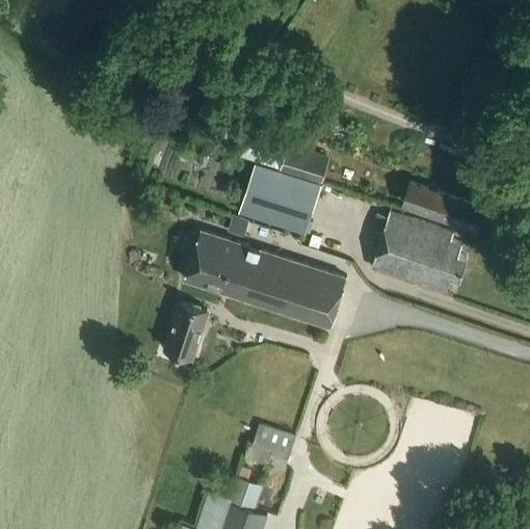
[(285,152),(241,138),(236,157),(324,184),(332,159),(287,146),(285,152)]
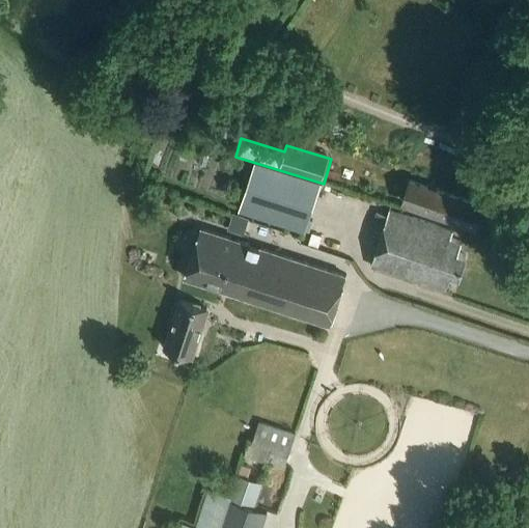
[(373,139),(365,162),(399,173),(397,181),(388,178),(382,196),(420,204),(401,204),(474,229),(481,210),(408,185),(401,183),(404,175),(417,179),(424,158),(373,139)]
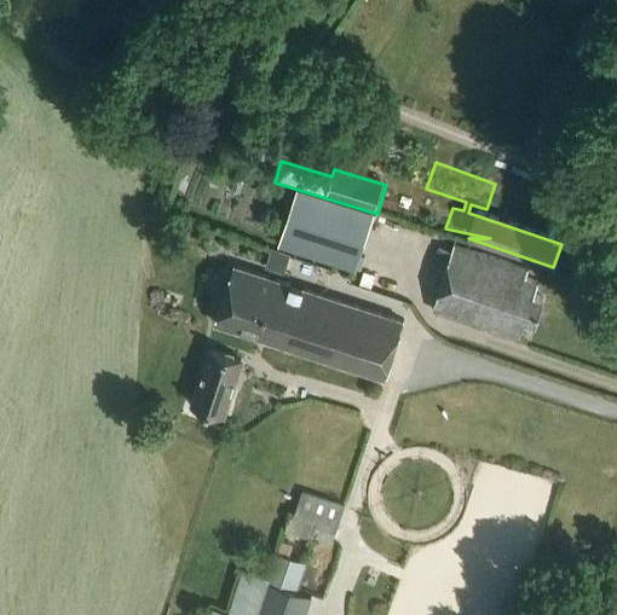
[(352,276),(373,220),(298,193),(277,248),(352,276)]
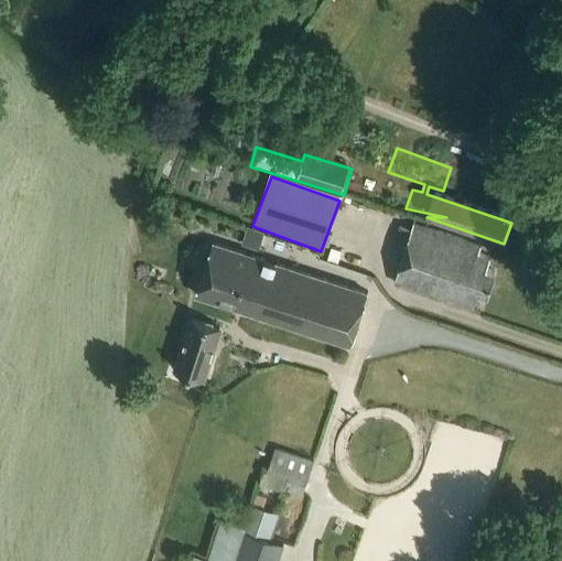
[(487,298),(494,277),(484,273),(488,261),(476,257),(478,250),(411,228),(392,286),(473,312),(477,294),(487,298)]
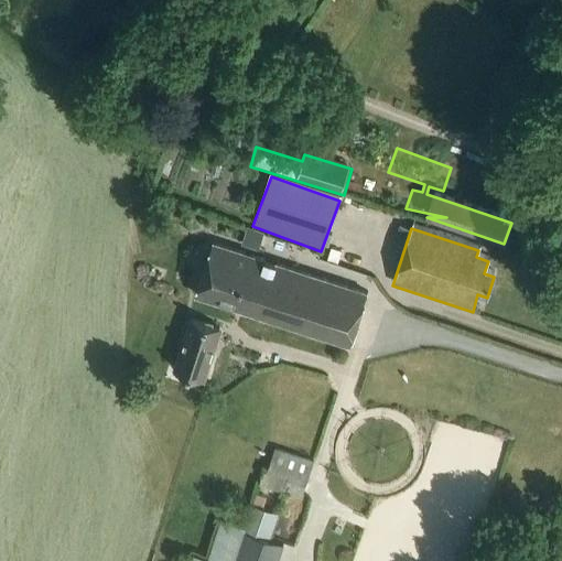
[(246,234),(241,248),(258,254),(263,239),(246,234)]
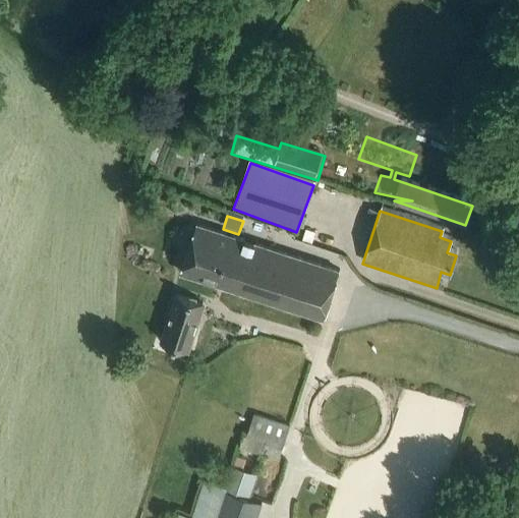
[(180,277),(322,325),(338,275),(196,228),(180,277)]
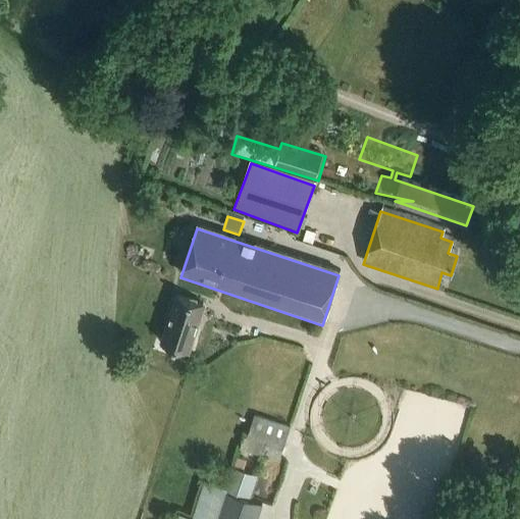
[(187,356),(202,307),(177,299),(162,348),(187,356)]
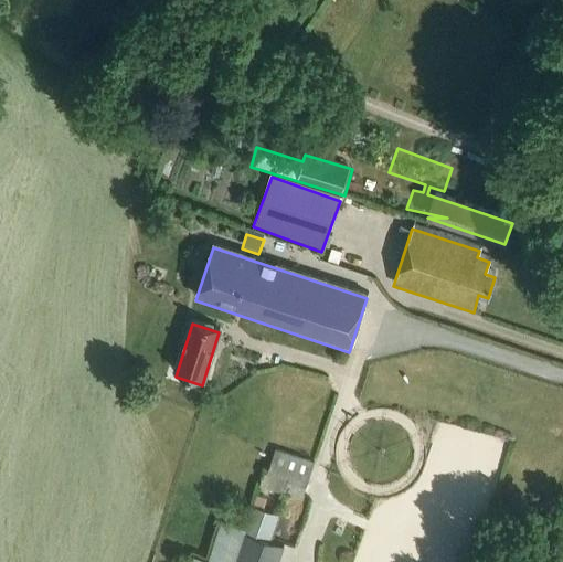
[(266,484),(305,498),(318,463),(278,448),(266,484)]
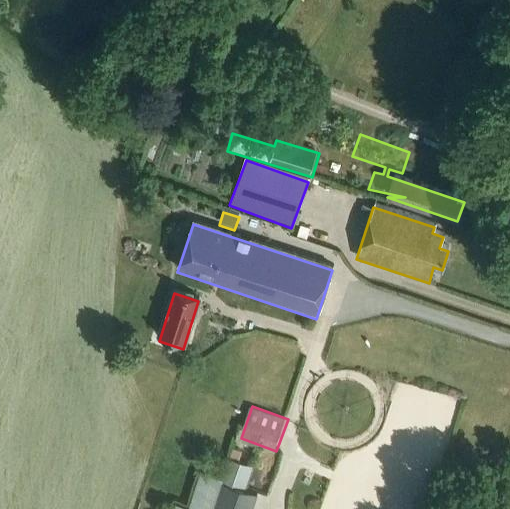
[(173,505),(172,508),(252,508),(258,495),(243,490),(208,478),(199,475),(188,508),(180,508),(173,505)]
